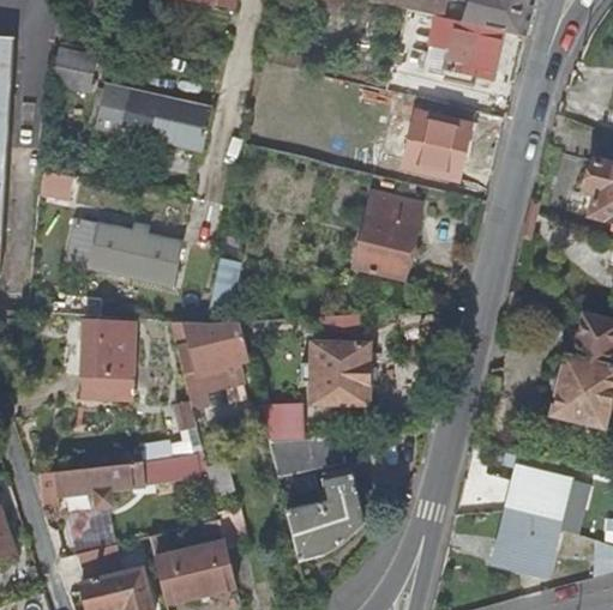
[(362,0),(438,17),(450,19),(454,0),(362,0)]
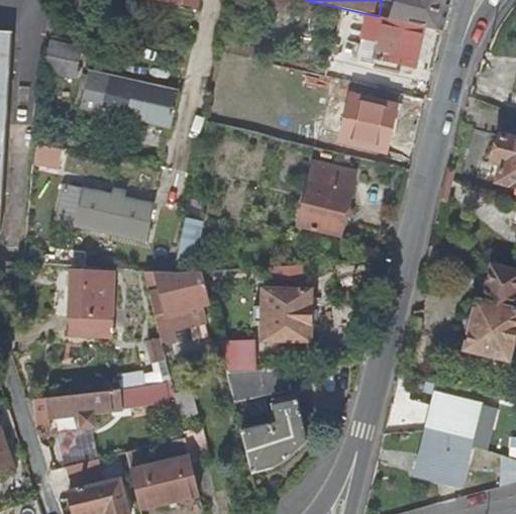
[(424,26),(443,31),(450,0),(396,0),(392,19),(424,26)]
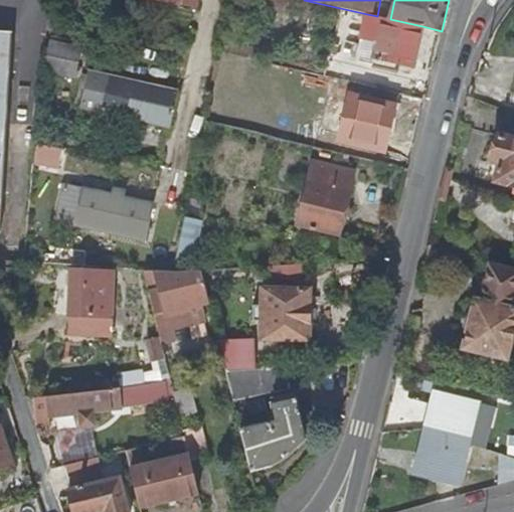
[(48,18),(62,21),(63,10),(49,8),(48,18)]
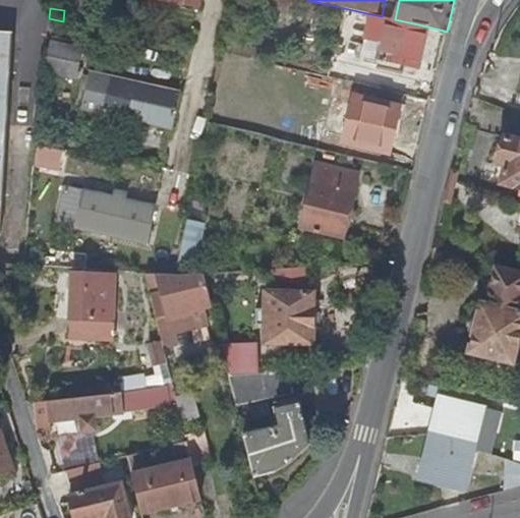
[(381,52),(380,58),(402,63),(417,66),(427,26),(395,19),(382,16),(371,14),(363,48),(381,52)]
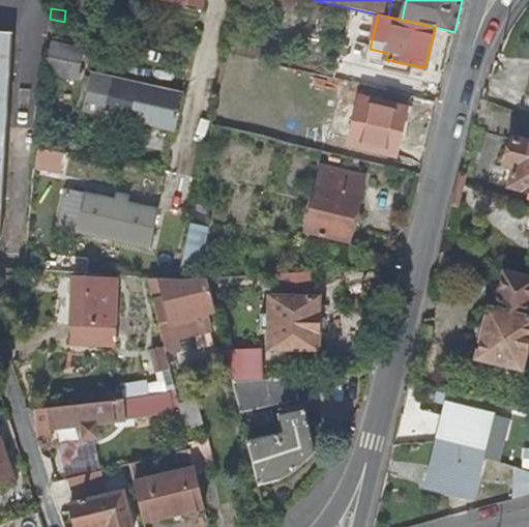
[(63,31),(64,22),(50,19),(49,29),(63,31)]
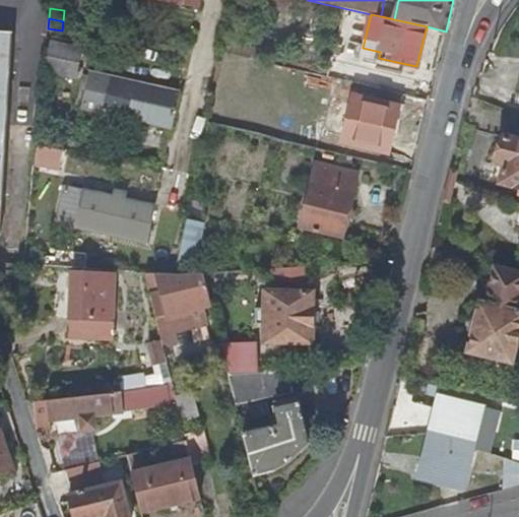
[(0,29),(0,216),(11,30),(0,29)]
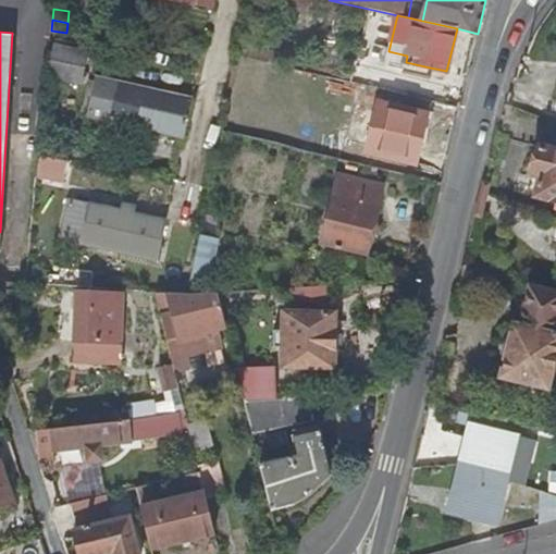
[(87,51),(56,46),(49,76),(79,84),(87,51)]
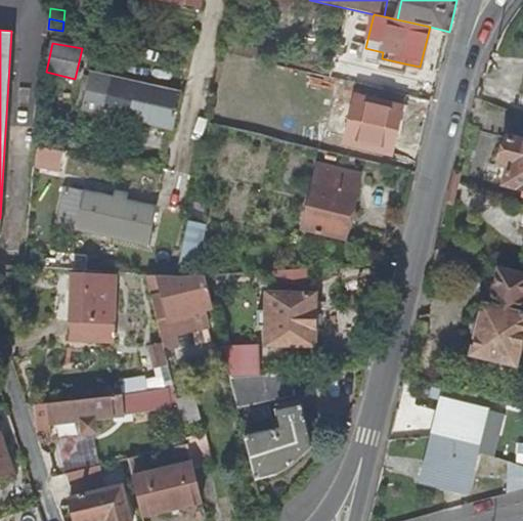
[(404,63),(382,58),(381,61),(388,69),(402,73),(404,63)]
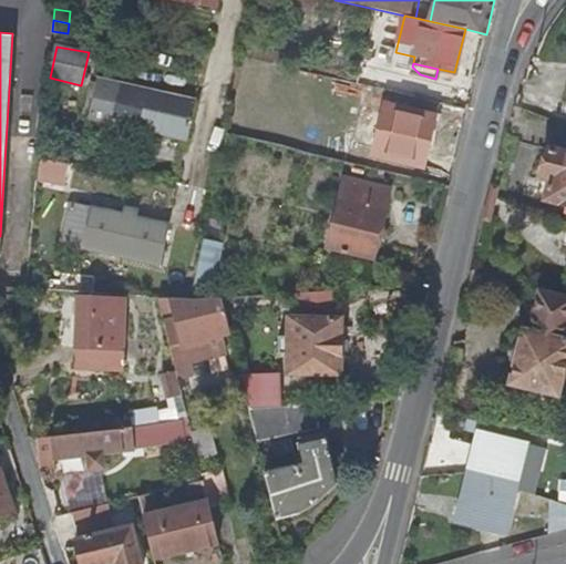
[(187,137),(196,96),(98,75),(89,116),(187,137)]
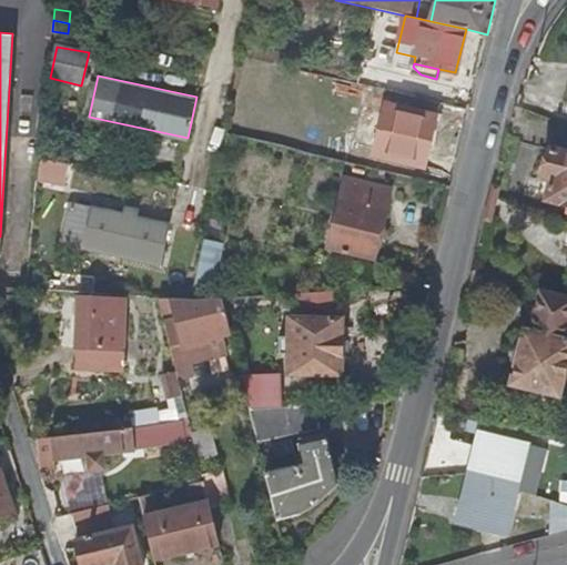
[(438,114),(386,102),(374,154),(426,167),(438,114)]
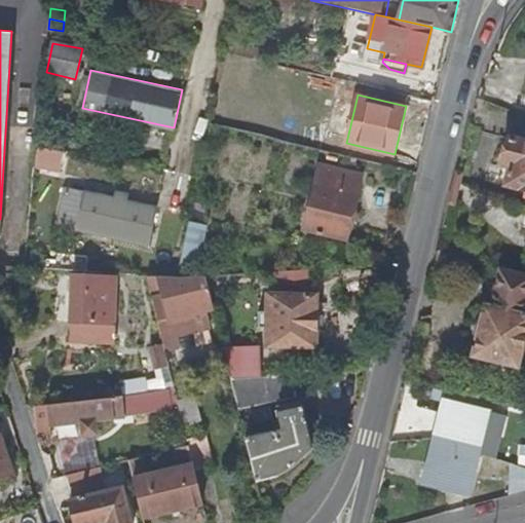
[(524,141),(512,137),(504,163),(513,165),(508,184),(524,188),(524,141)]
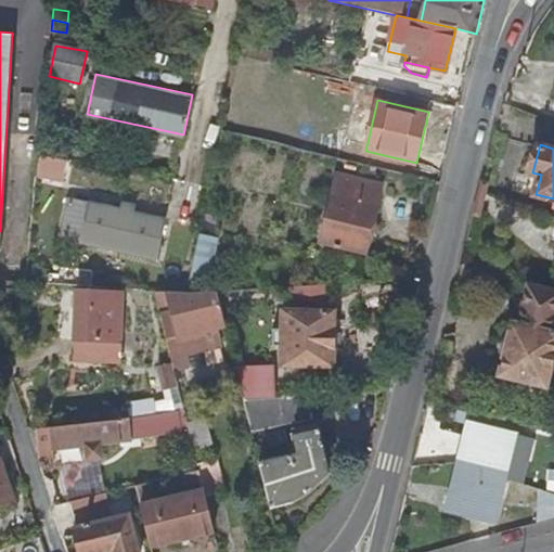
[(73,163),(47,157),(40,187),(66,192),(73,163)]
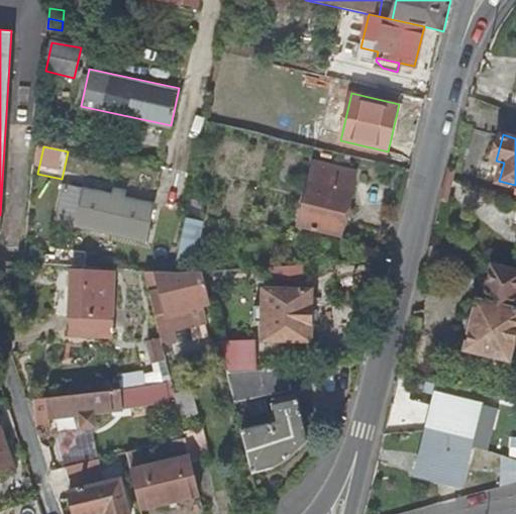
[(371,242),(386,181),(343,170),(328,231),(371,242)]
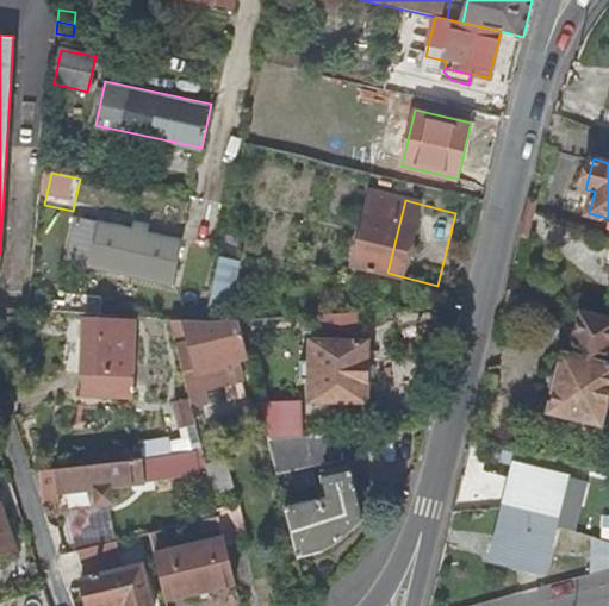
[(66,257),(171,282),(180,241),(75,217),(66,257)]
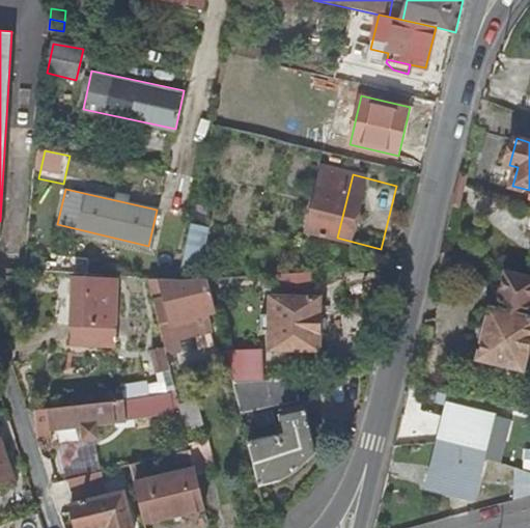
[(196,237),(198,226),(191,223),(182,262),(197,266),(203,239),(196,237)]
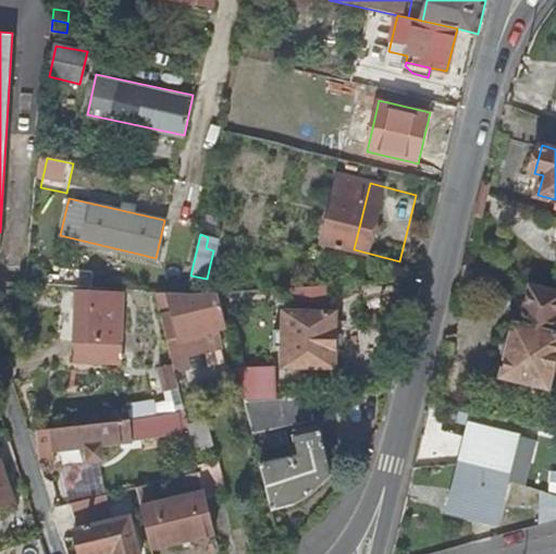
[(217,239),(208,237),(206,248),(213,250),(217,239)]
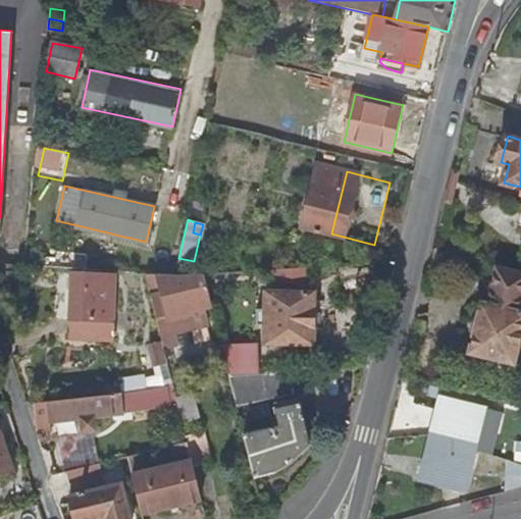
[(520,269),(498,264),(487,304),(485,304),(473,351),(487,355),(484,367),(508,372),(511,361),(516,362),(520,344),(520,269)]
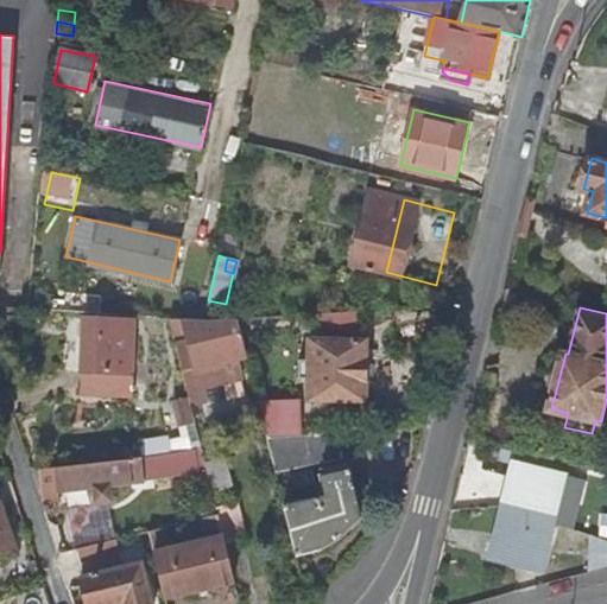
[(126,393),(131,318),(81,316),(76,390),(126,393)]
